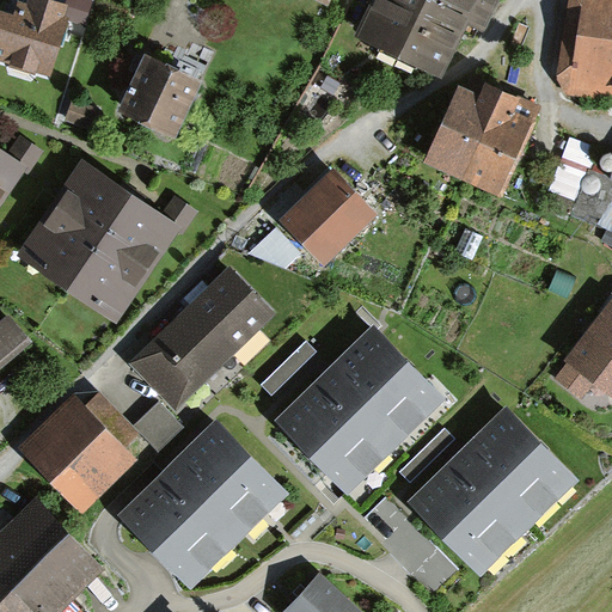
[(16,22),(1,17),(0,22),(0,54),(17,60),(24,54),(30,56),(35,65),(48,69),(63,20),(57,19),(62,7),(40,0),(34,0),(31,11),(20,7),(16,22)]
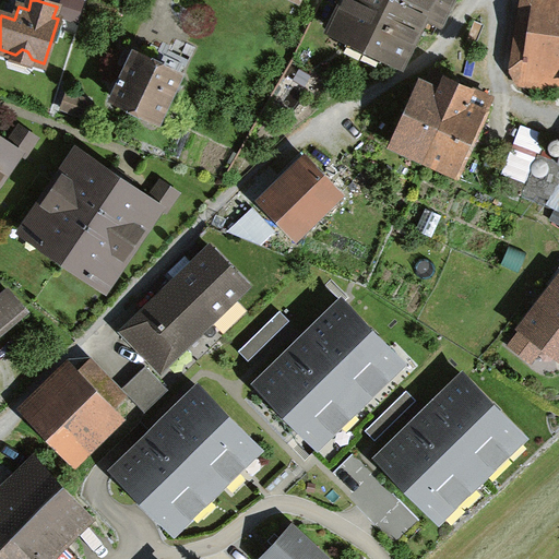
[(84,1),(81,0),(70,0),(66,18),(78,21),(84,1)]
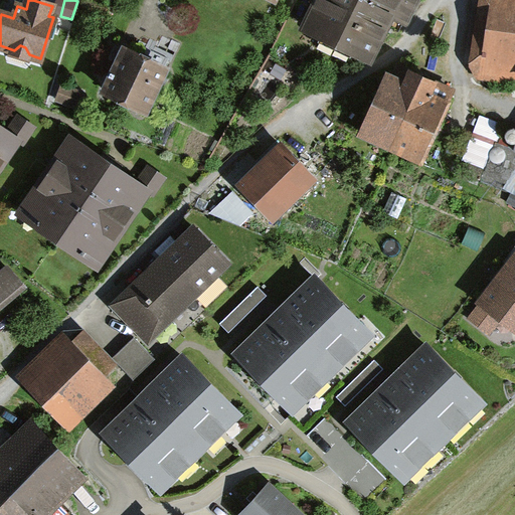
[(319,0),(306,27),(369,58),(391,13),(404,19),(413,0),(319,0)]
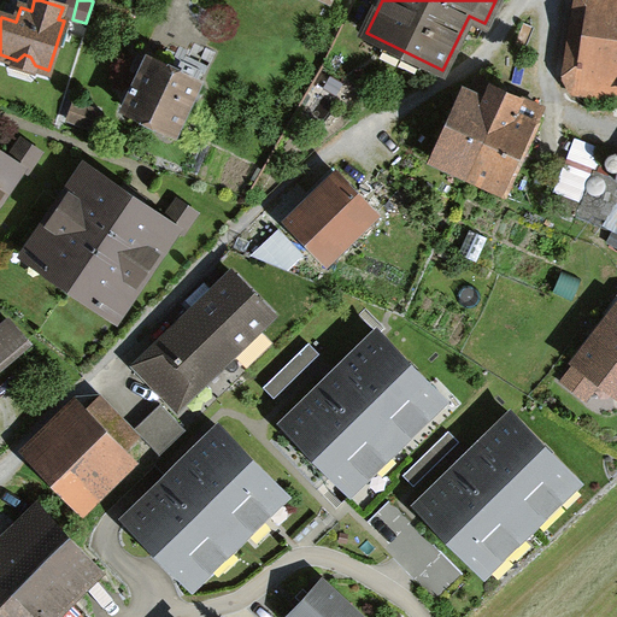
[(616,0),(593,0),(583,62),(568,59),(565,77),(616,84),(616,0)]
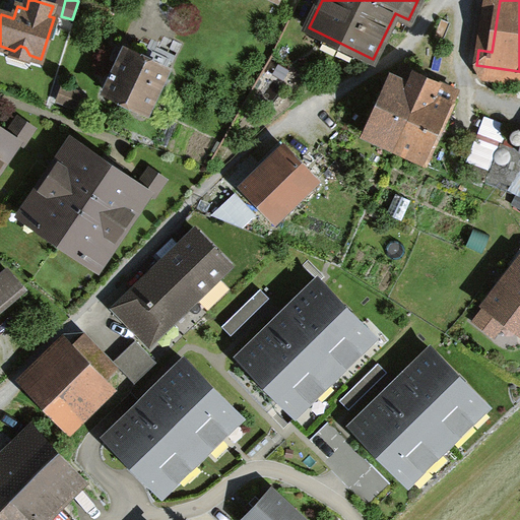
[(167,70),(116,47),(110,59),(120,63),(107,91),(146,111),(167,70)]
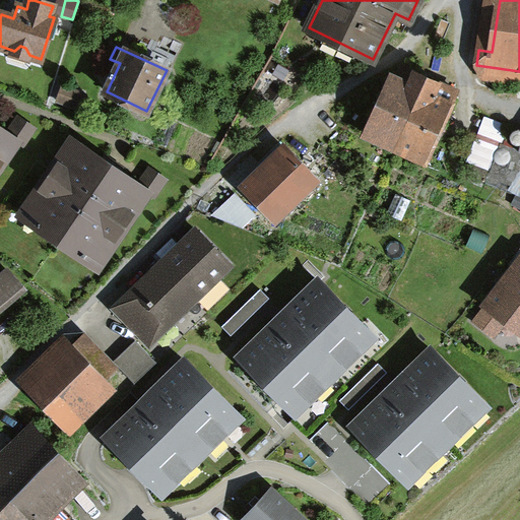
[(283,79),(288,71),(278,65),(273,73),(283,79)]
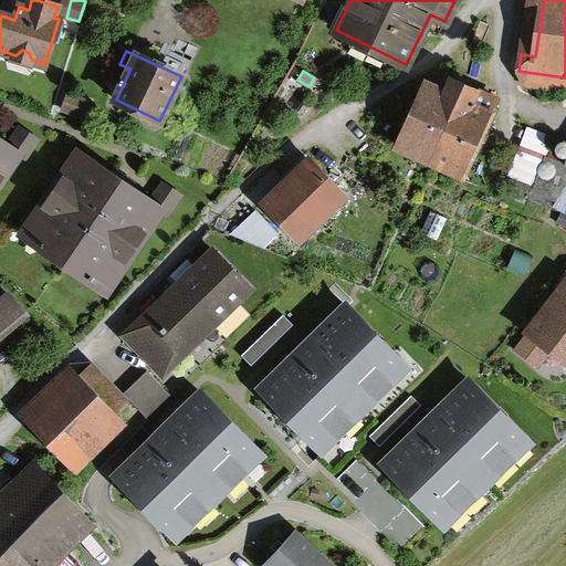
[(430,160),(464,85),(438,73),(431,87),(426,85),(398,146),(430,160)]
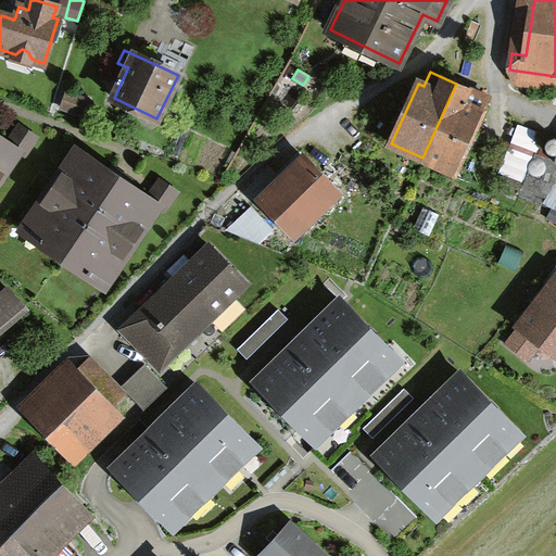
[(456,84),(422,158),(454,172),(488,98),(456,84)]
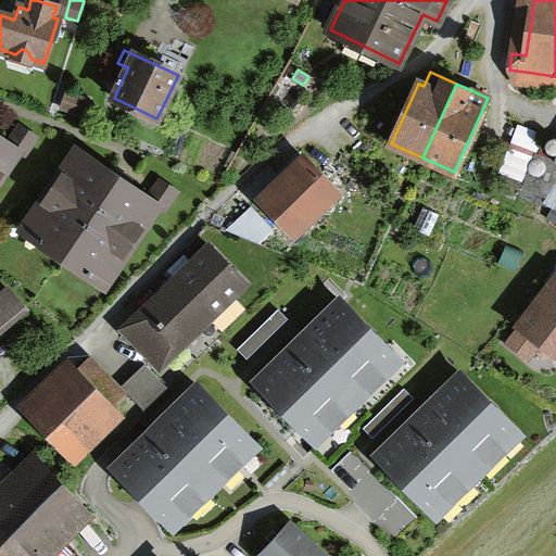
[(90,102),(67,93),(62,108),(85,115),(90,102)]
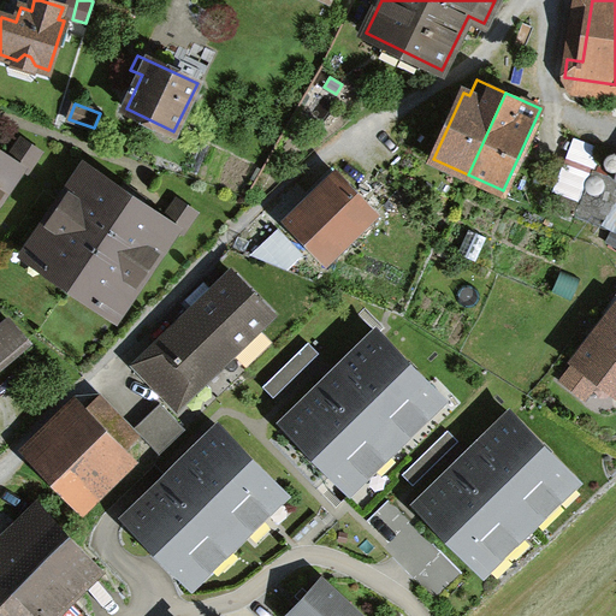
[(7,159),(0,153),(0,191),(18,166),(28,173),(42,152),(22,138),(7,159)]
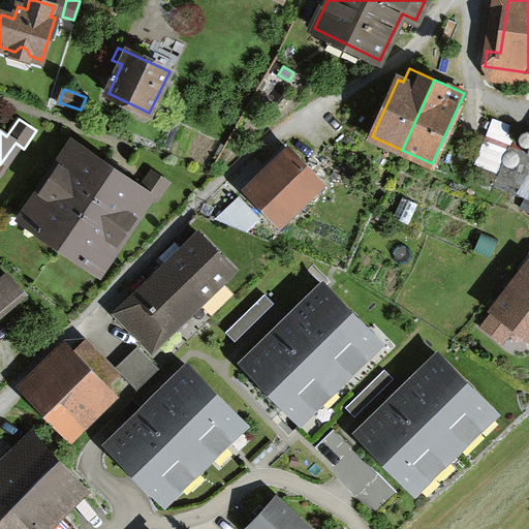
[(497,170),(511,134),(496,128),(483,164),(497,170)]
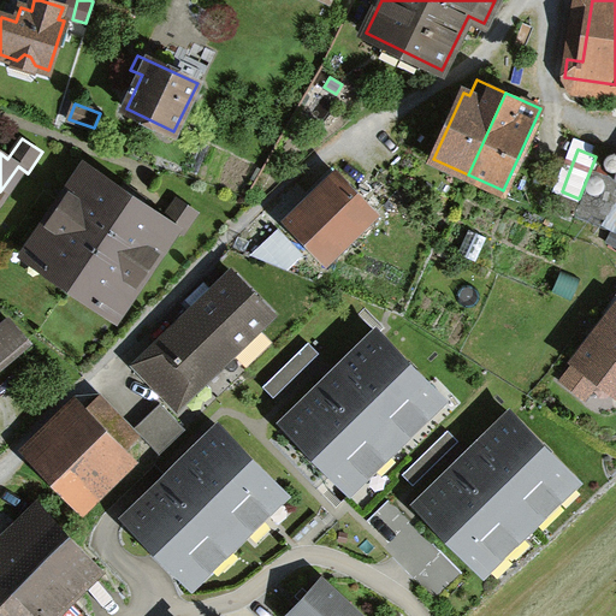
[(615,154),(611,154),(609,157),(606,159),(605,163),(605,166),(608,170),(610,171),(614,172),(615,171),(615,154)]
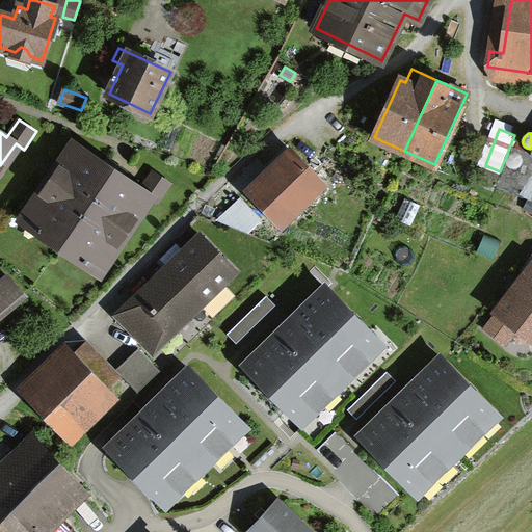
[(141,189),(77,145),(34,206),(46,214),(34,230),(86,265),(98,248),(108,256),(150,195),(159,202),(170,184),(153,171),(141,189)]
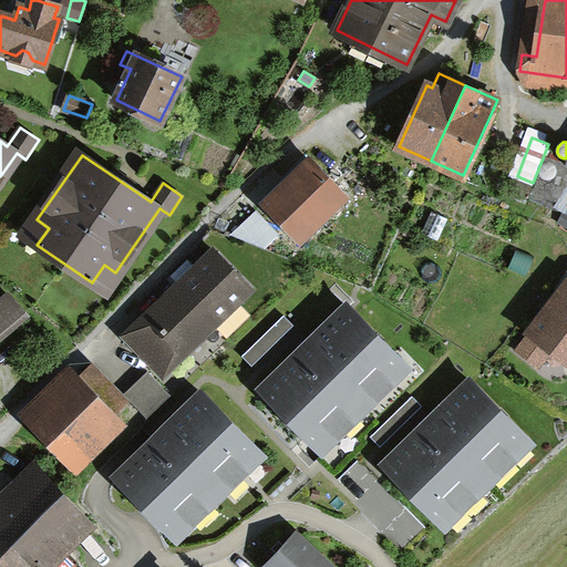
[(559,167),(558,164),(555,162),(553,161),(549,161),(546,162),(544,164),(543,167),(543,171),(545,174),(547,176),(550,176),(554,176),(557,174),(559,171),(559,167)]
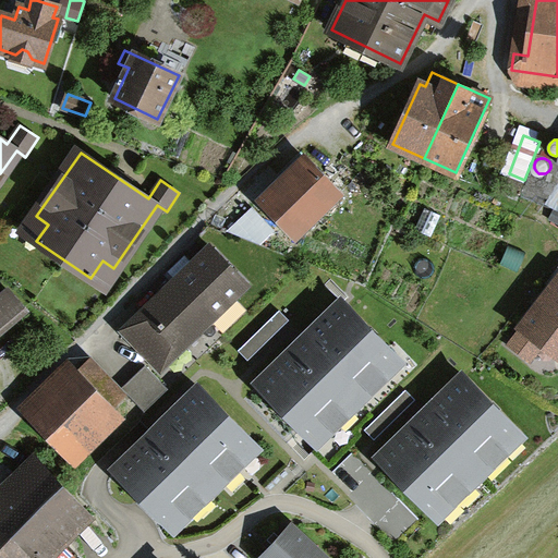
[(304,159),(262,201),(295,235),(338,193),(304,159)]
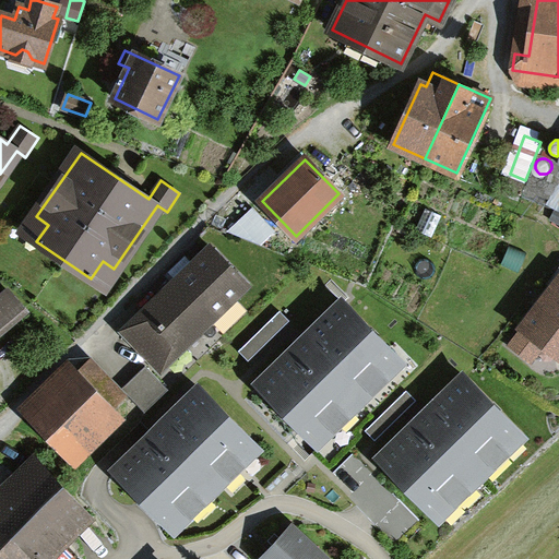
[(261,244),(274,230),(253,209),(229,232),(261,244)]
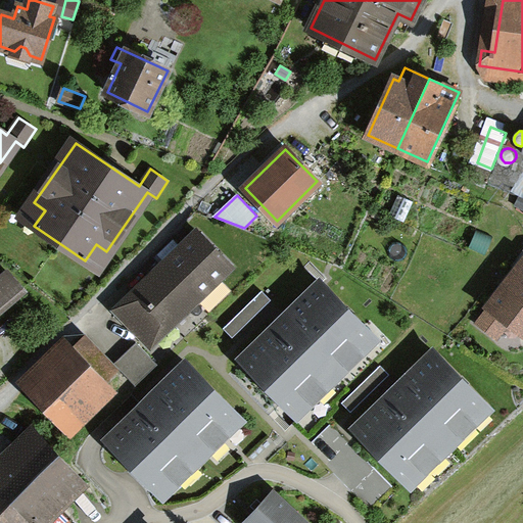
[(229,264),(199,233),(119,313),(143,338),(162,320),(167,324),(229,264)]
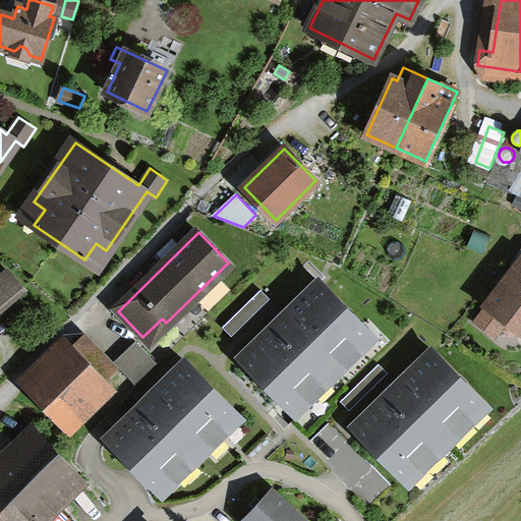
[(520,262),(489,302),(510,317),(520,326),(520,262)]
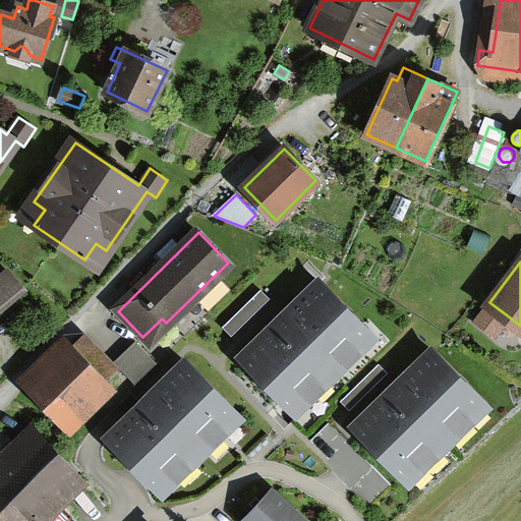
[(0,305),(22,287),(8,271),(0,276),(0,305)]
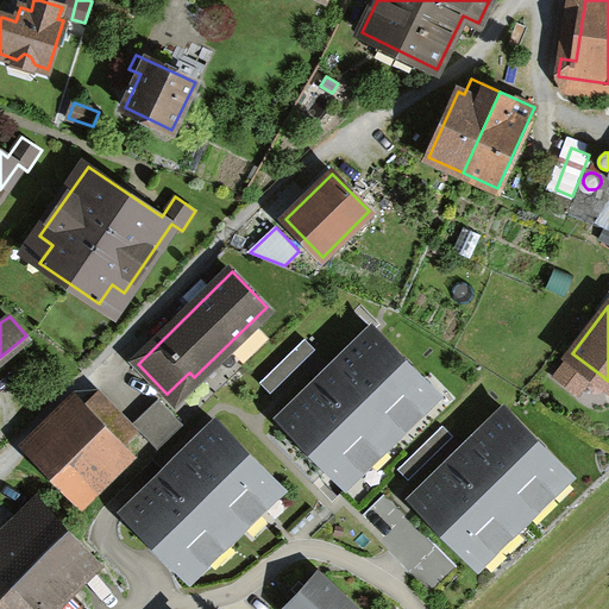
[(375,330),(282,420),(340,479),(433,389),(375,330)]
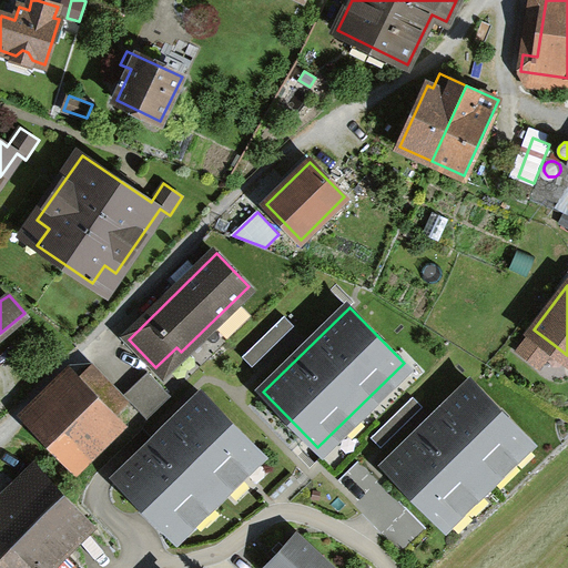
[(242,356),(252,366),(294,326),(284,316),(242,356)]
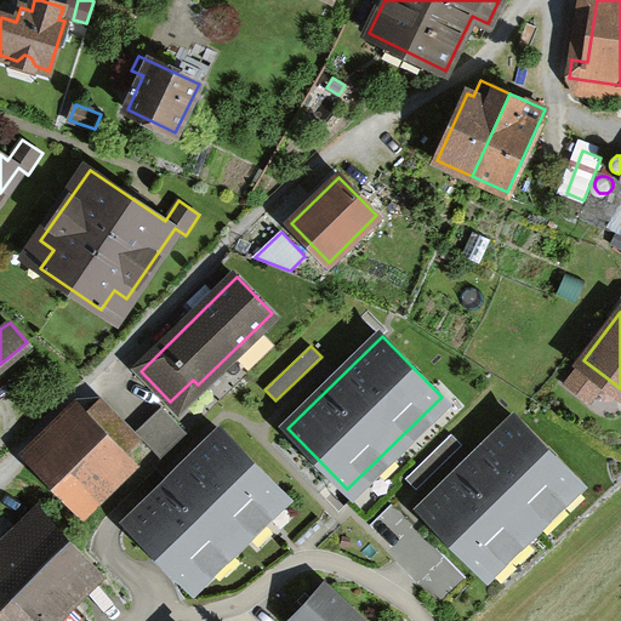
[(608,379),(584,360),(567,382),(591,400),(608,379)]
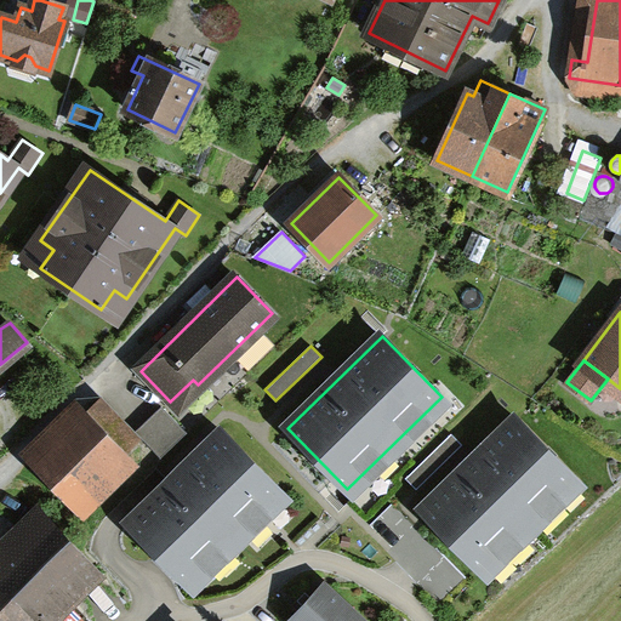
[(98,403),(36,463),(75,502),(137,442),(98,403)]
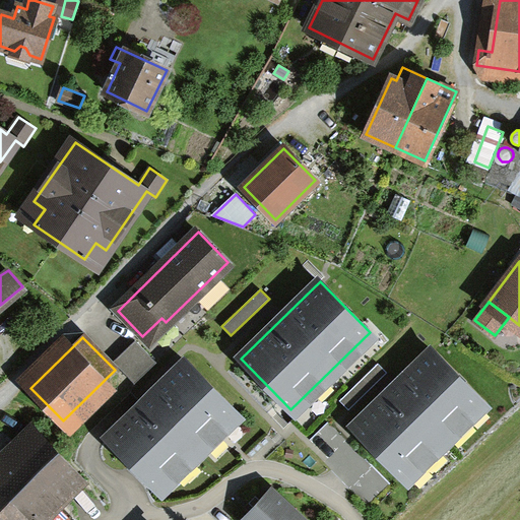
[(156,363),(135,340),(114,361),(135,383),(156,363)]
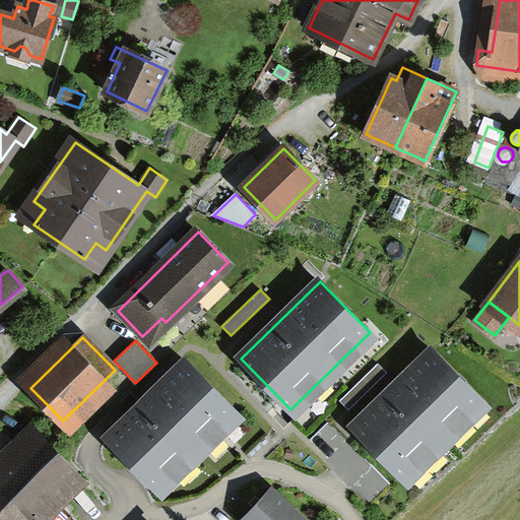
[(482,401),(433,350),(353,428),(403,478),(482,401)]
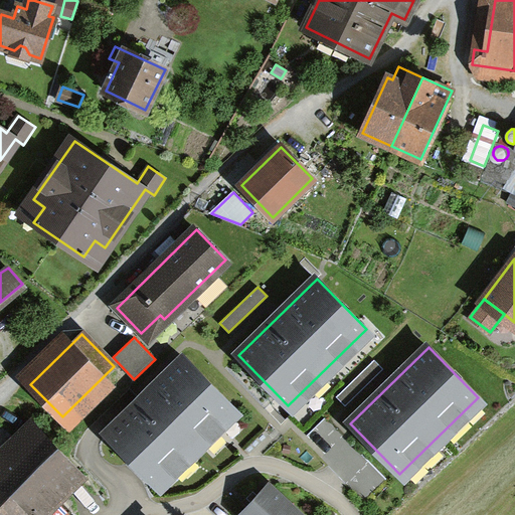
[(156,484),(233,407),(185,358),(107,435),(156,484)]
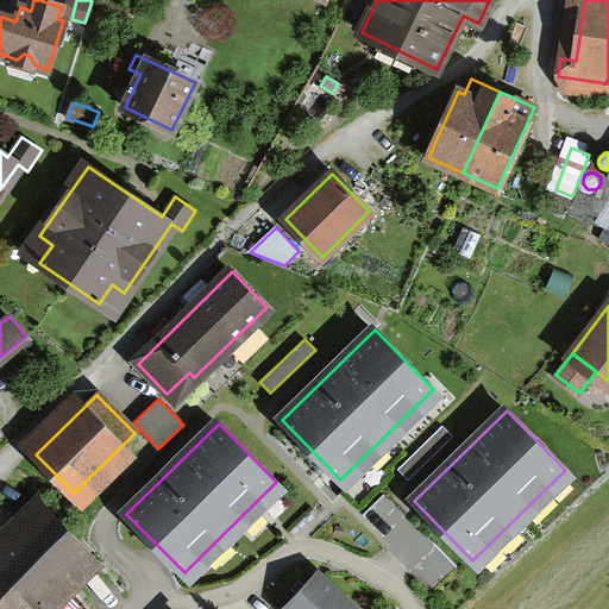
[(453,435),(443,425),(397,470),(408,481),(453,435)]
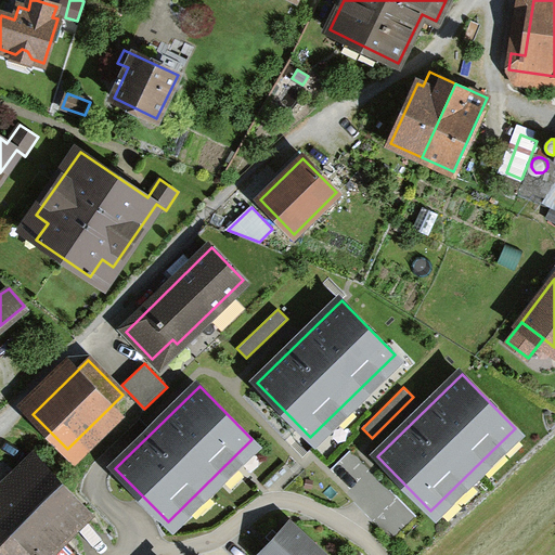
[(0,523),(10,533),(27,552),(29,554),(47,554),(92,514),(38,455),(0,489),(0,523)]
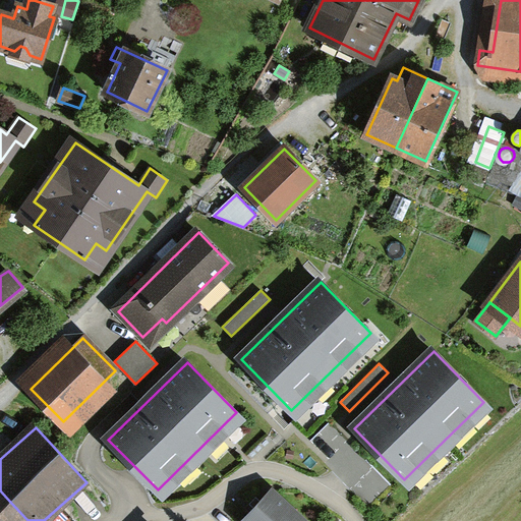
[(0,509),(9,501),(0,490),(0,509)]
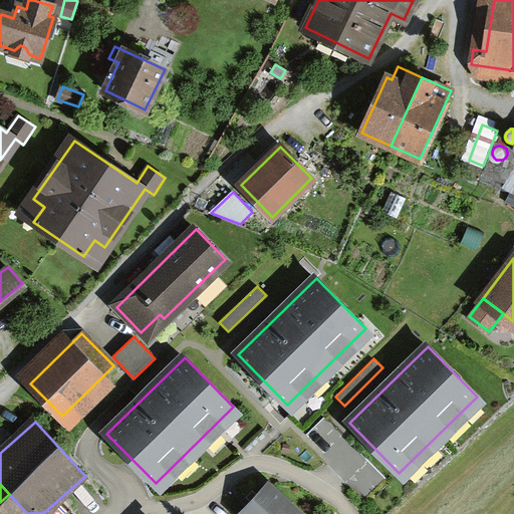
[(298,513),(267,485),(240,513),(241,513),(298,513)]
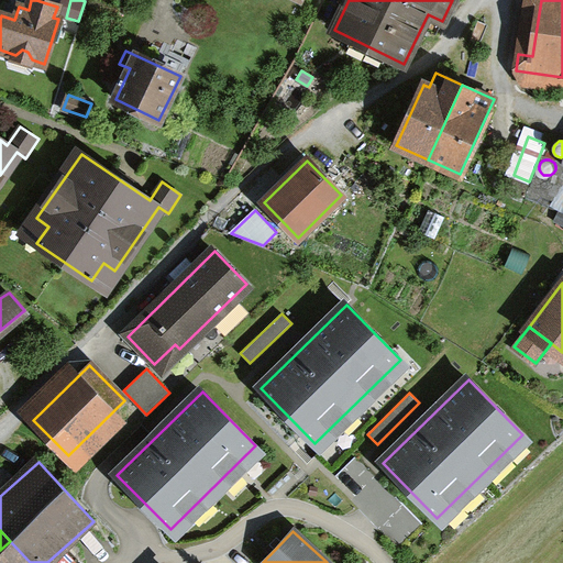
[(10,541),(0,550),(0,562),(24,562),(28,560),(10,541)]
